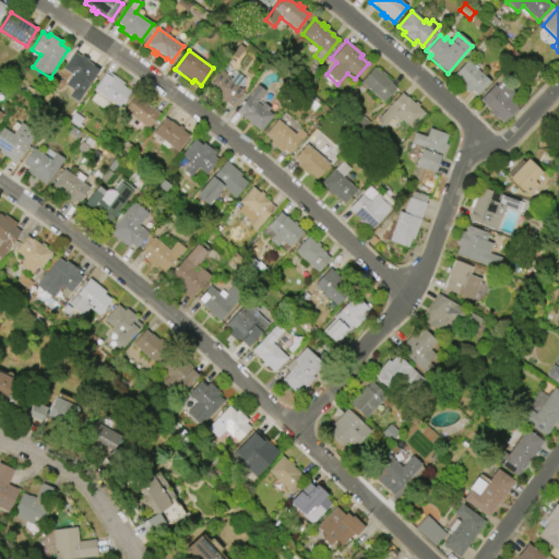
[(93,67),(99,70),(82,96),(73,90),(79,81),(61,69),(73,52),(82,58),(83,56),(86,58),(85,60),(94,66),(93,67)]
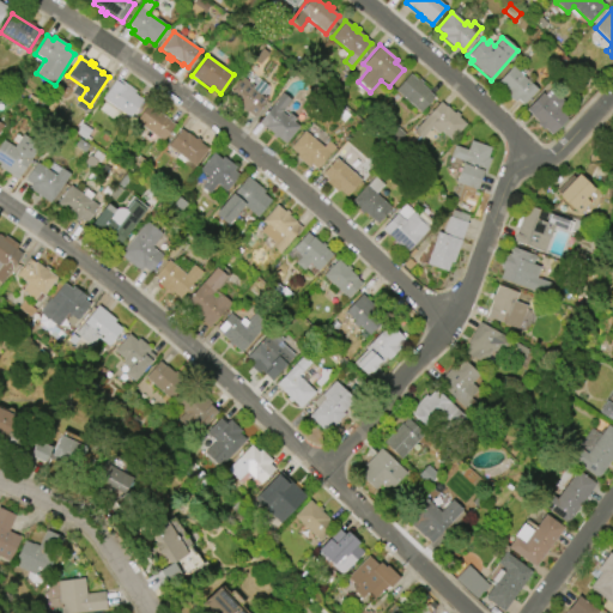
[(513,66),(536,90),(522,105),(516,99),(514,103),(502,91),(504,89),(497,83),(513,66)]
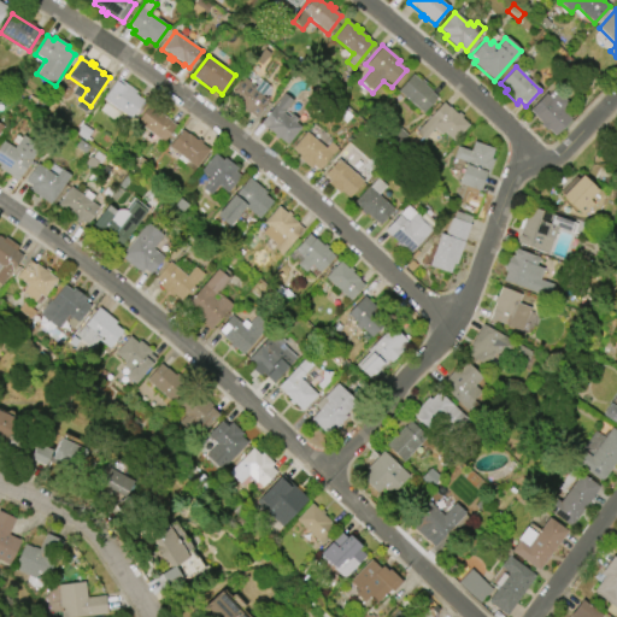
[(412,75),(419,81),(421,78),(425,83),(424,86),(432,92),(432,93),(436,98),(423,113),(397,92),(412,75)]
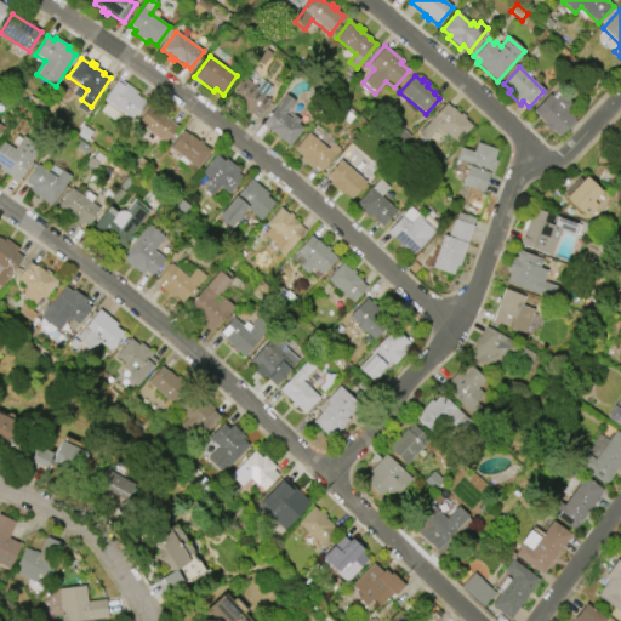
[(103,100),(118,79),(137,92),(135,95),(143,101),(131,120),(103,100)]
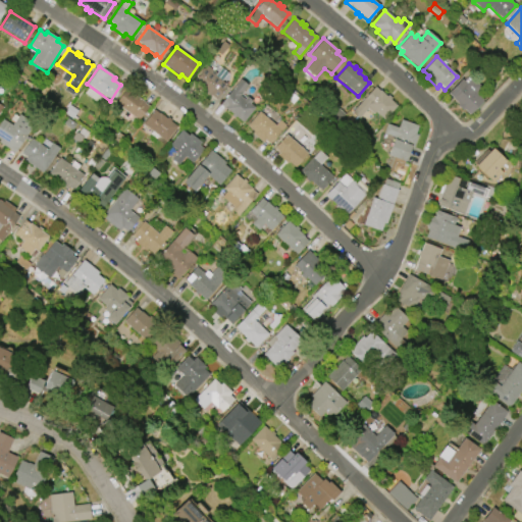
[(226,86),(216,100),(193,83),(205,66),(216,73),(214,76),(226,86)]
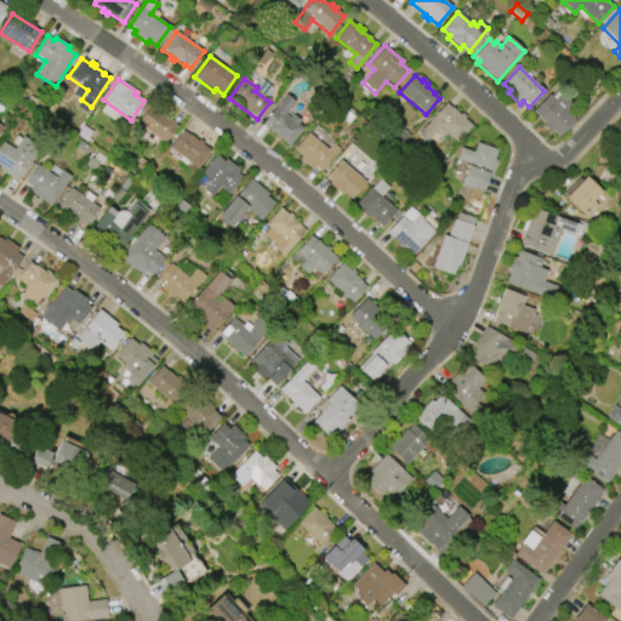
[(531,112),(548,95),(551,96),(557,89),(574,106),(567,112),(575,119),(574,120),(575,123),(560,138),(560,137),(559,138),(551,130),(550,131),(542,125),(545,124),(531,112)]
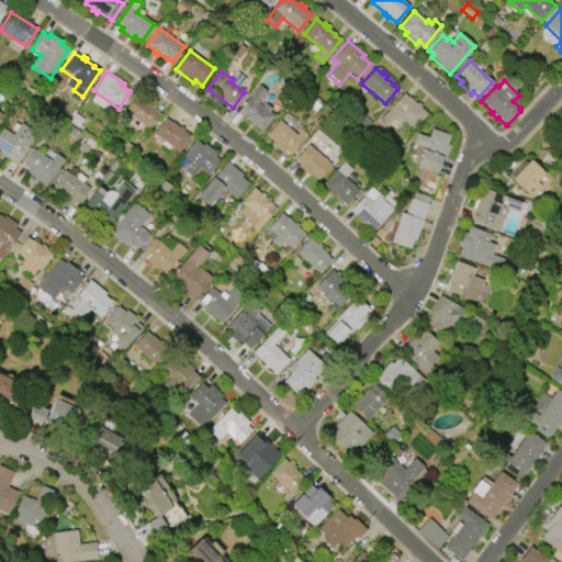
[(237,112),(258,86),(267,92),(258,103),(262,107),(265,104),(271,109),(268,112),(274,116),(261,132),(253,126),(253,127),(248,124),(249,123),(243,117),(243,116),(237,112)]
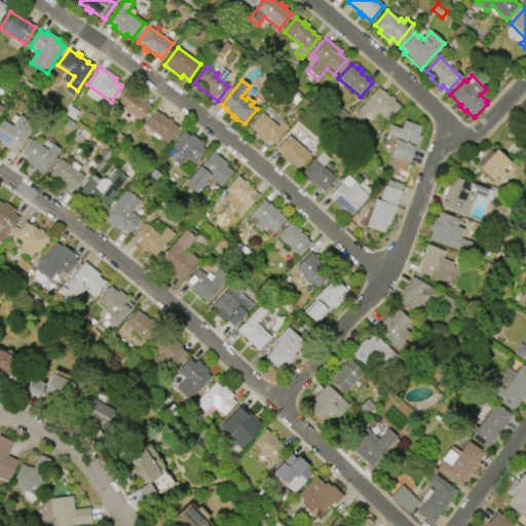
[(354,112),(377,87),(381,91),(382,90),(389,98),(390,96),(395,100),(392,101),(400,107),(386,120),(378,113),(376,115),(370,110),(361,118),(354,112)]
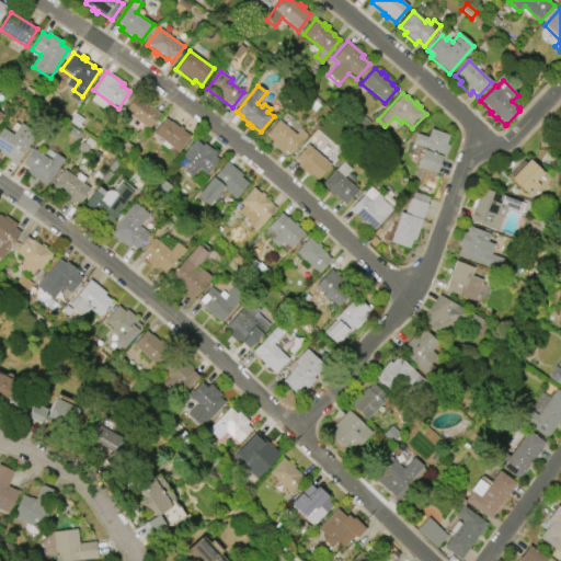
[(148,129),(124,112),(136,94),(148,102),(147,104),(155,110),(155,111),(159,114),(148,129)]
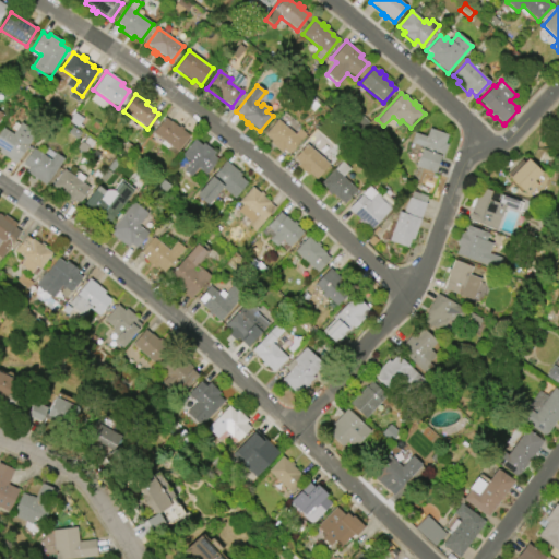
[(153,133),(165,118),(170,122),(170,121),(178,127),(179,126),(183,128),(181,130),(190,137),(177,152),(153,133)]
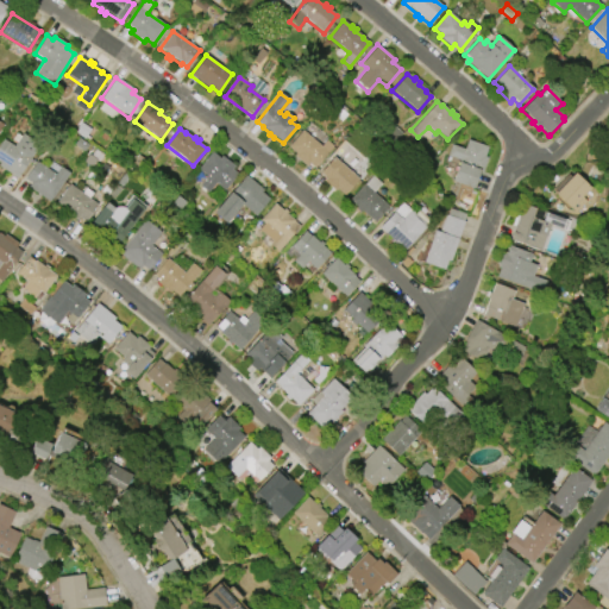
[(302,130),(321,146),(326,140),(333,146),(314,169),(308,164),(306,167),(293,156),(295,154),(288,148),(302,130)]
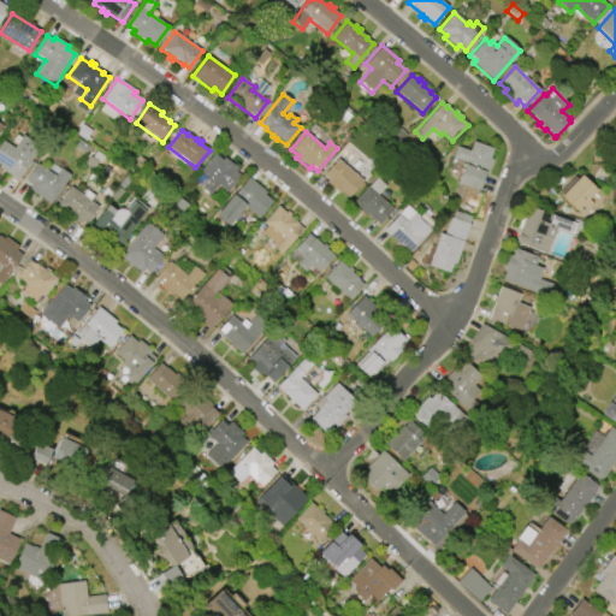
[(17,181),(0,170),(0,144),(3,141),(13,148),(22,135),(40,147),(17,181)]
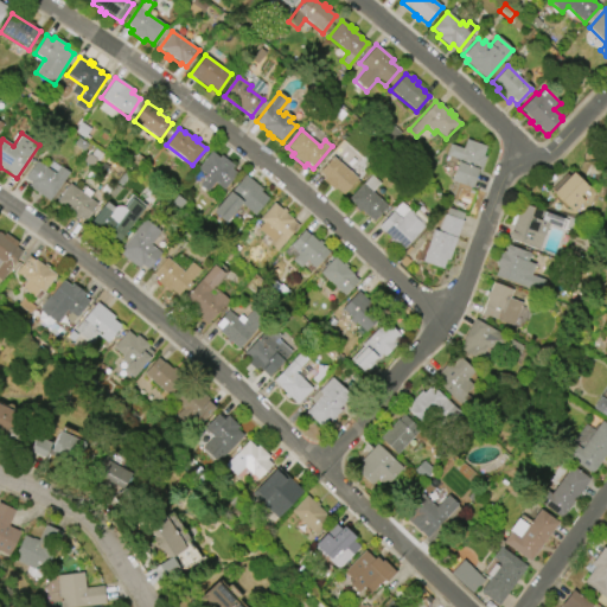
[(451,181),(458,160),(445,155),(448,145),(462,149),(465,140),(485,147),(483,157),(485,158),(480,173),(477,172),(472,189),(451,181)]
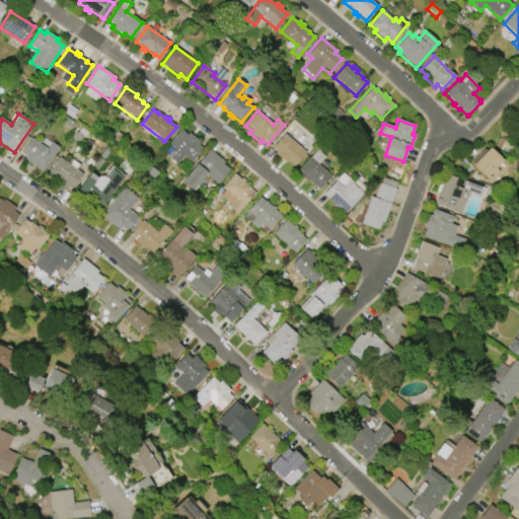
[(168,144),(180,130),(187,135),(189,133),(199,142),(197,144),(203,148),(191,163),(182,156),(176,164),(169,158),(176,150),(168,144)]
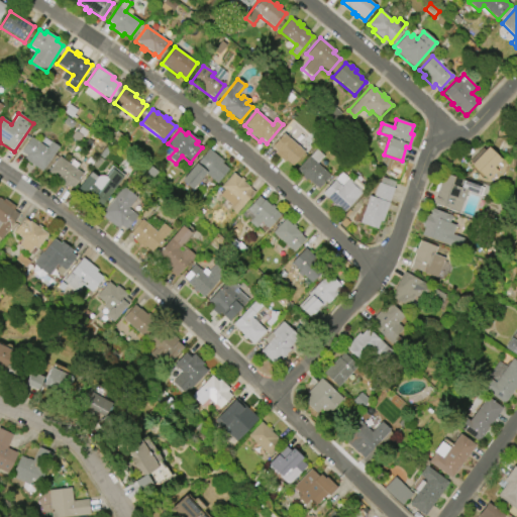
[(284,133),(304,152),(292,166),(286,161),(285,163),(274,153),(276,151),(272,146),(284,133)]
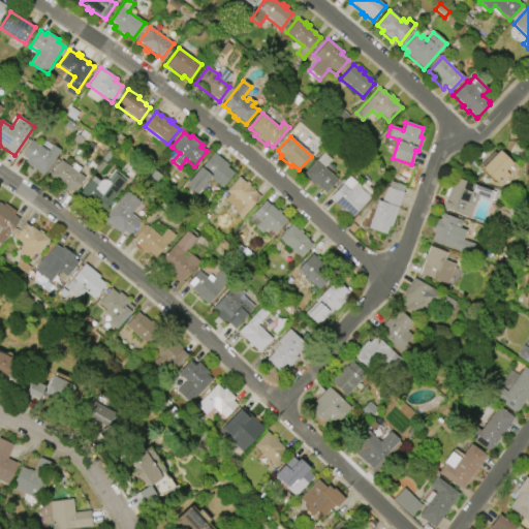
[(42,176),(24,162),(27,159),(21,155),(31,141),(48,151),(52,145),(60,150),(42,176)]
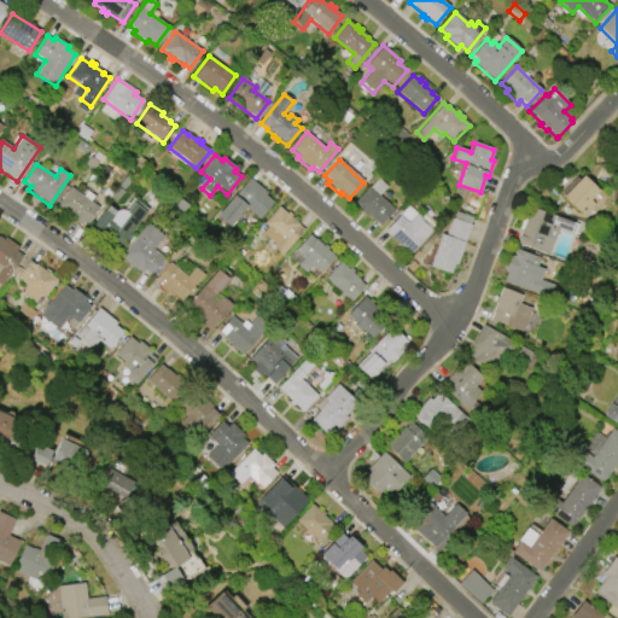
[(563,197),(582,176),(599,192),(590,200),(594,205),(583,216),(578,211),(578,213),(563,197)]
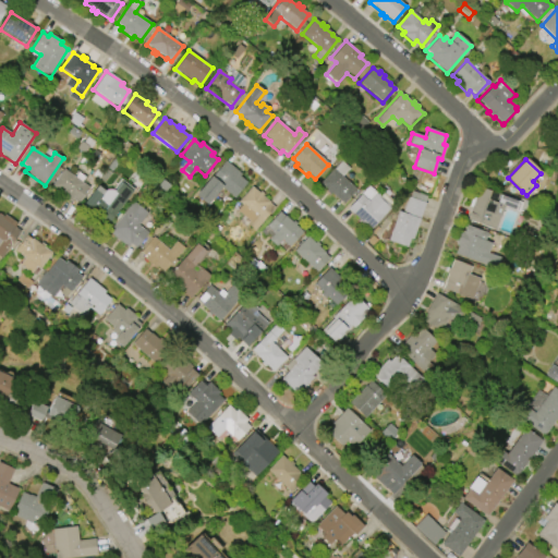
[(225,160),(241,174),(239,177),(246,182),(233,197),(221,187),(206,205),(195,195),(225,160)]
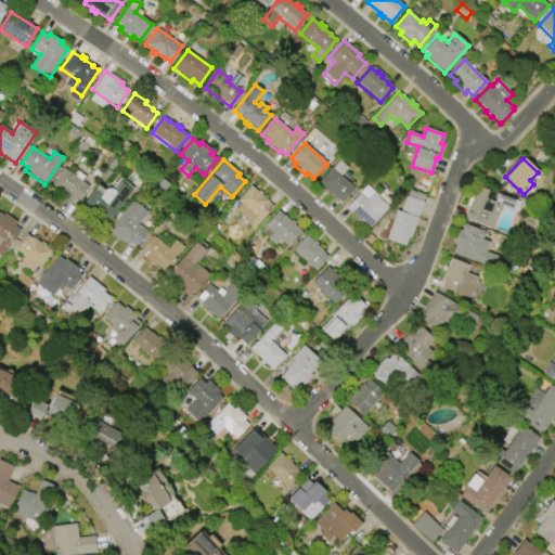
[(318,182),(332,167),(355,189),(341,202),(336,197),(336,198),(330,193),(327,194),(323,190),(324,189),(318,182)]
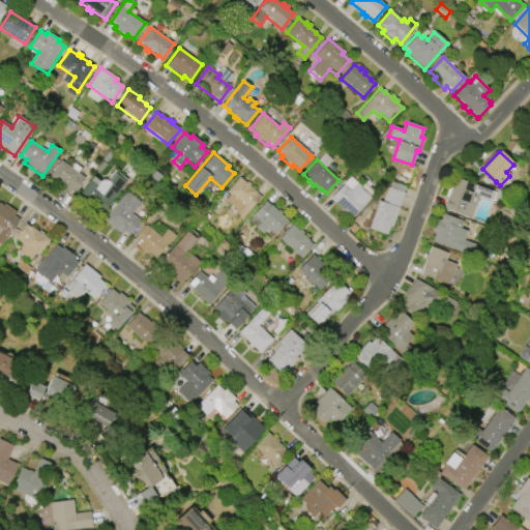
[(61,160),(84,178),(72,193),(68,189),(66,192),(55,183),(57,182),(49,176),(61,160)]
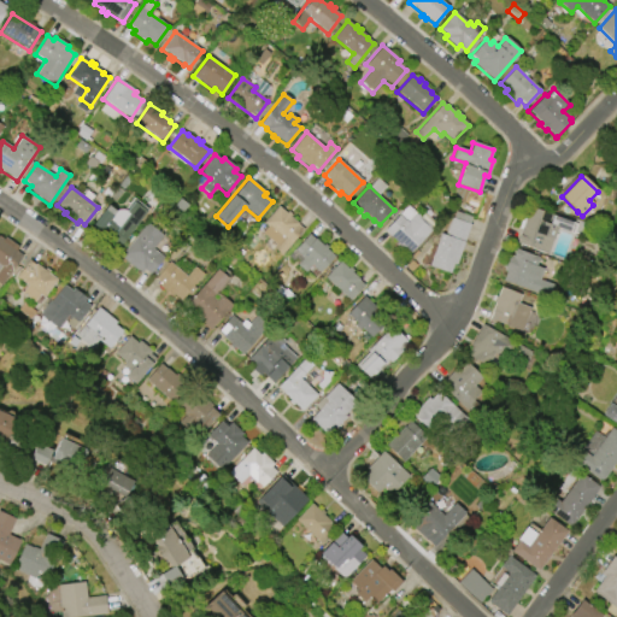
[(124,210),(133,199),(148,210),(116,252),(88,230),(107,205),(116,211),(117,211),(119,210),(122,210),(124,210)]
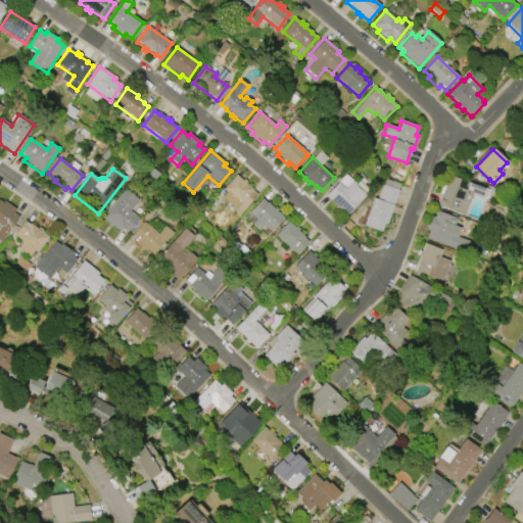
[(367,194),(346,216),(340,209),(338,210),(335,207),(336,205),(325,195),(345,174),(367,194)]
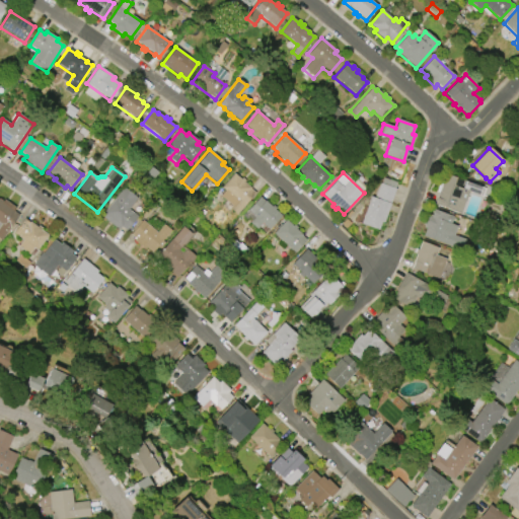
[(221,188),(233,173),(240,179),(242,178),(245,180),(243,182),(250,188),(249,189),(255,193),(236,215),(229,209),(231,206),(220,196),(224,191),(221,188)]
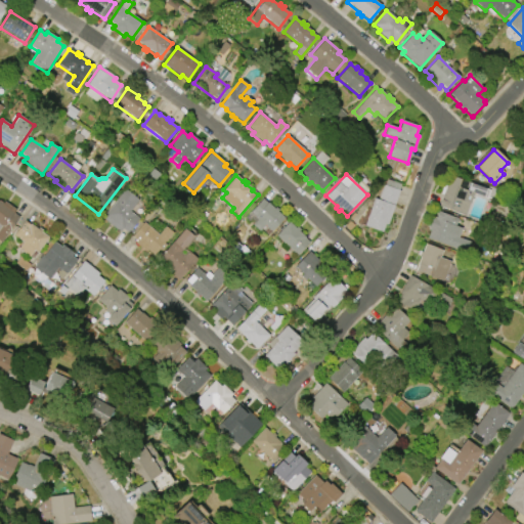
[(465,216),(438,206),(449,176),(485,189),(482,198),(473,193),(465,216)]
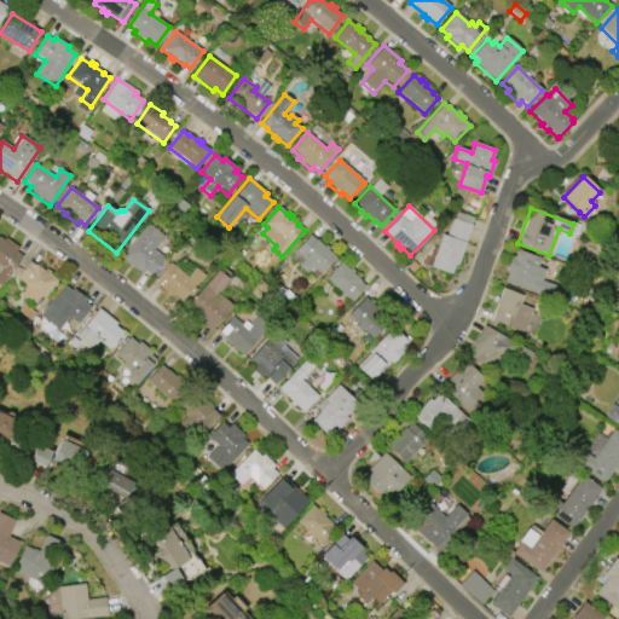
[(431,267),(441,235),(446,236),(452,219),(455,219),(457,212),(473,218),(470,225),(472,225),(457,266),(455,265),(451,275),(431,267)]
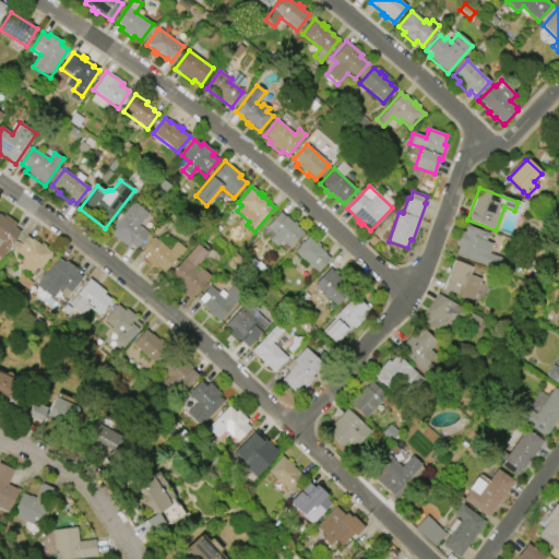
[(127,248),(108,233),(133,202),(147,214),(139,226),(147,234),(135,249),(130,245),(127,248)]
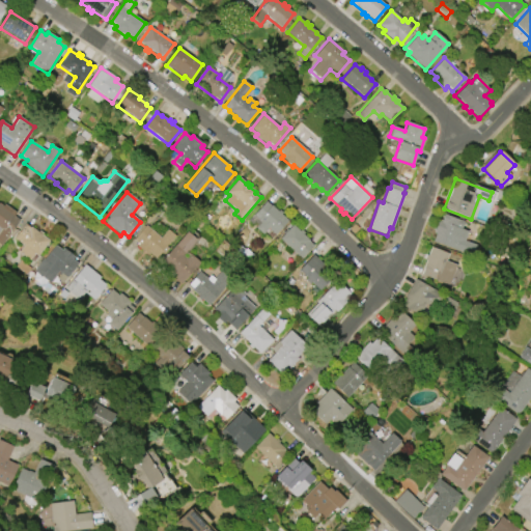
[(287,221),(275,234),(268,228),(262,234),(255,228),(260,222),(253,215),(266,201),(271,206),(271,205),(277,212),(279,210),(282,213),(281,214),(287,221)]
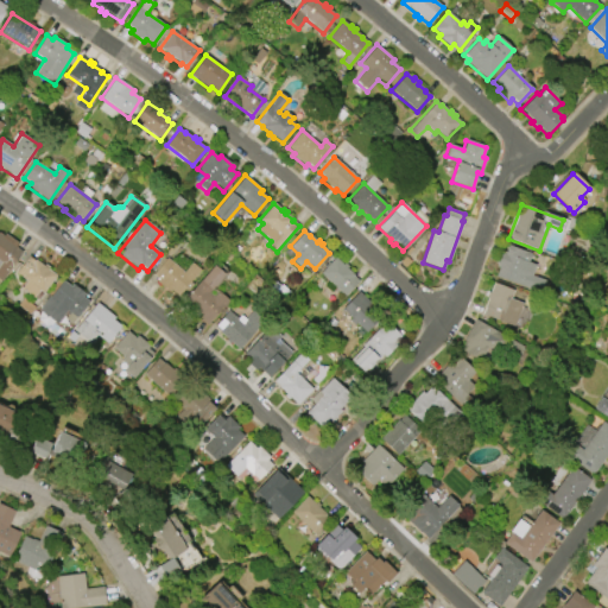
[(21,252),(1,282),(0,280),(0,235),(2,238),(5,234),(18,244),(16,247),(21,252)]
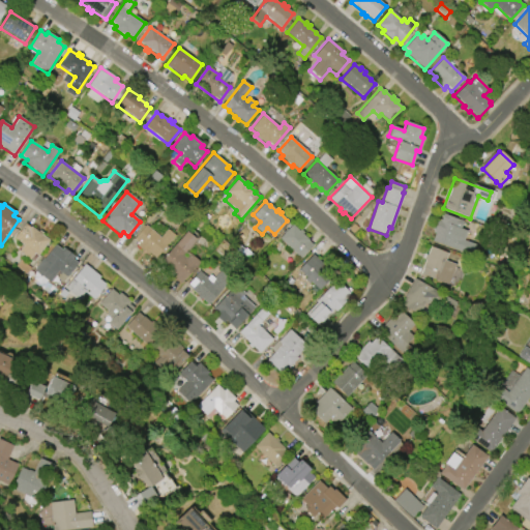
[(442,213),(463,221),(460,229),(467,231),(464,240),(476,244),(472,256),(433,241),(435,233),(433,232),(438,218),(440,219),(442,213)]
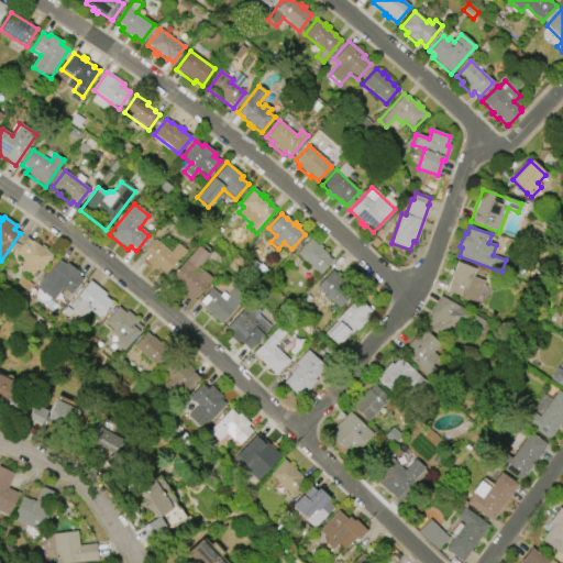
[(14,253),(26,238),(32,242),(32,241),(41,246),(42,245),(45,247),(44,250),(52,255),(40,272),(36,269),(31,276),(20,267),(24,261),(14,253)]
